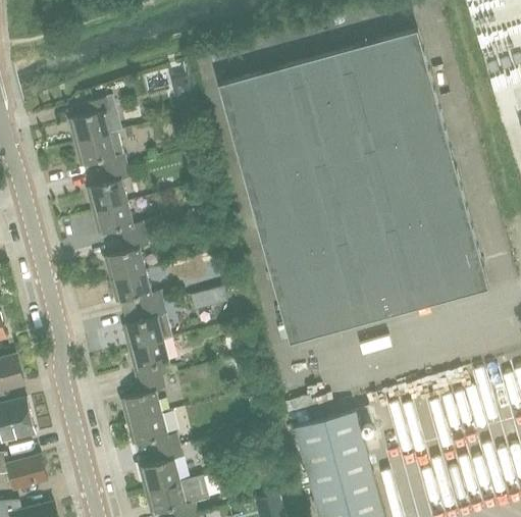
[(290,344),(488,290),(417,32),(218,87),(290,344)]
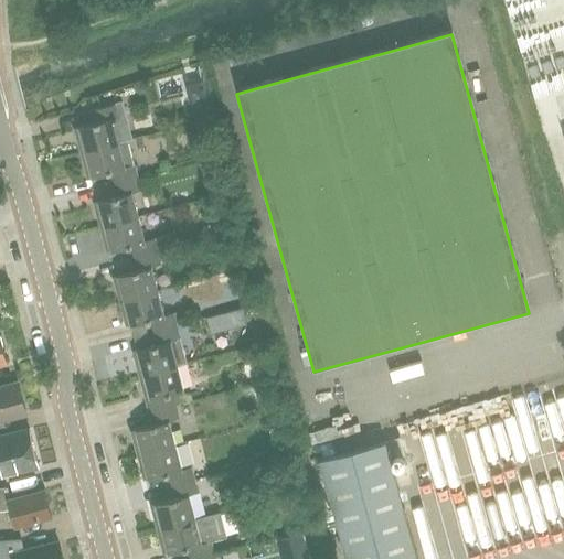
[(93,126),(72,131),(78,157),(117,146),(126,143),(131,142),(121,105),(89,113),(93,126)]
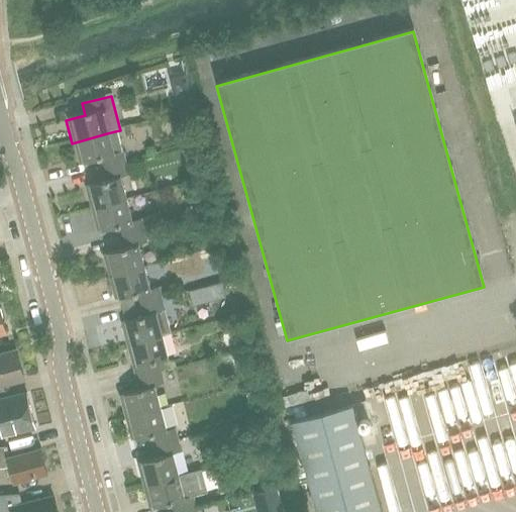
[(107,133),(72,143),(78,166),(96,161),(99,172),(124,166),(121,155),(115,131),(107,133)]
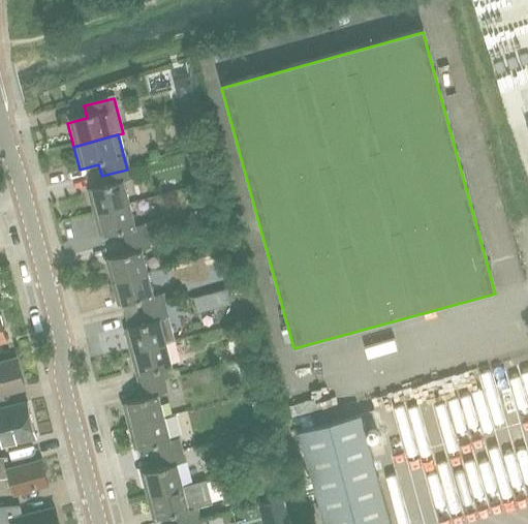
[(91,216),(128,206),(122,184),(130,182),(127,170),(101,176),(104,187),(85,192),(91,216)]
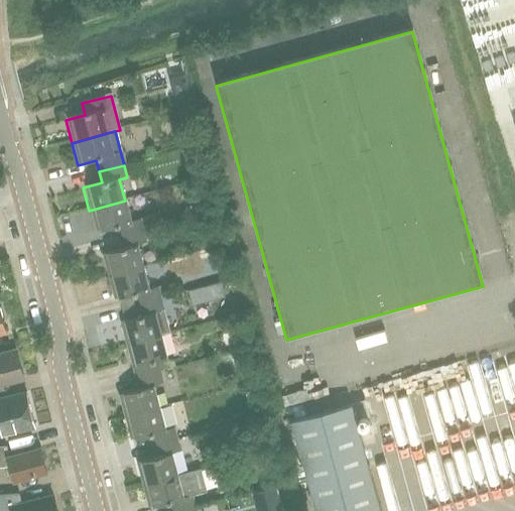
[(117,239),(142,233),(139,222),(131,224),(125,201),(89,211),(95,233),(114,228),(117,239)]
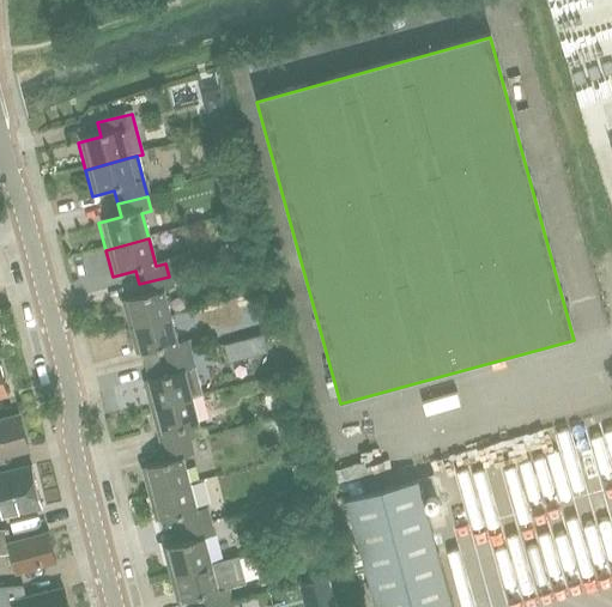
[(127,331),(170,319),(163,293),(173,291),(169,277),(139,284),(143,297),(120,303),(127,331)]
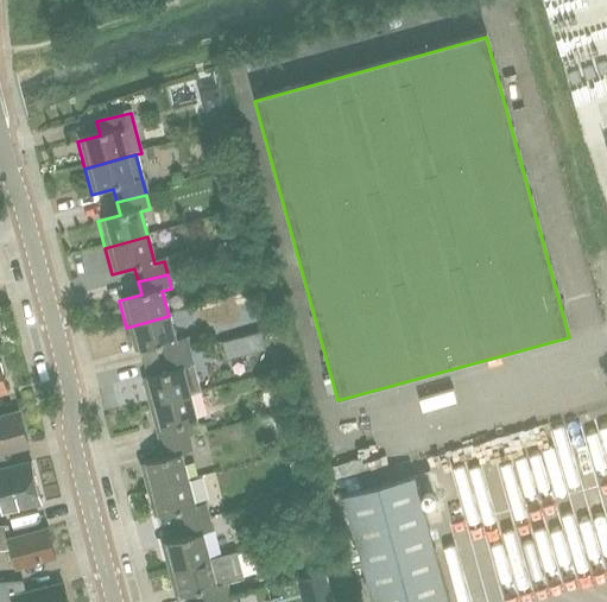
[(169,316),(126,328),(133,354),(155,348),(158,361),(188,354),(184,341),(176,343),(169,316)]
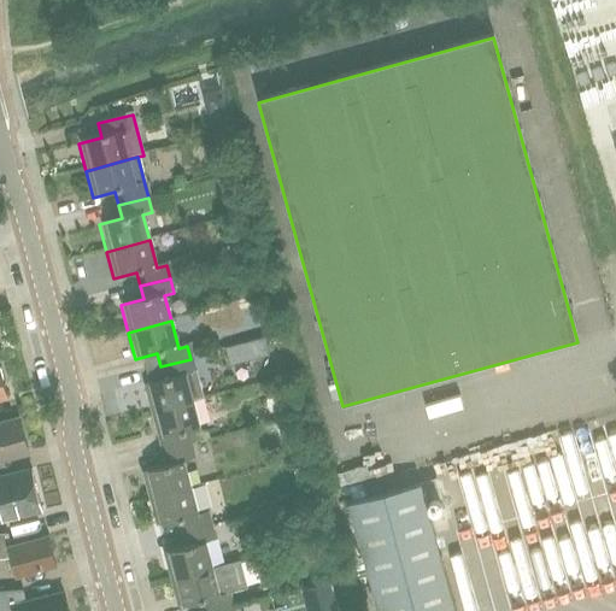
[(518,379),(547,369),(543,358),(515,369),(518,379)]
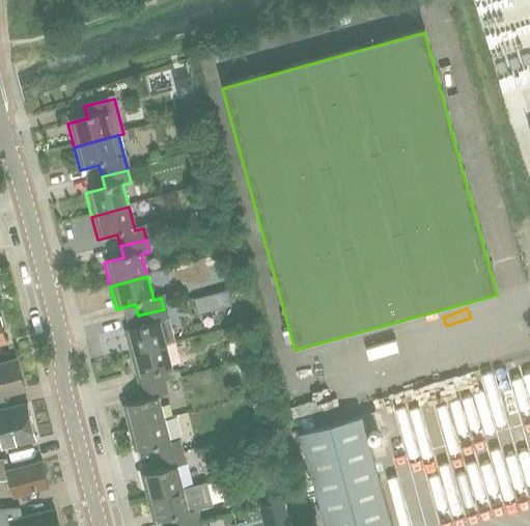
[(129,357),(166,347),(175,344),(169,323),(168,323),(164,309),(138,315),(141,327),(122,332),(129,357)]
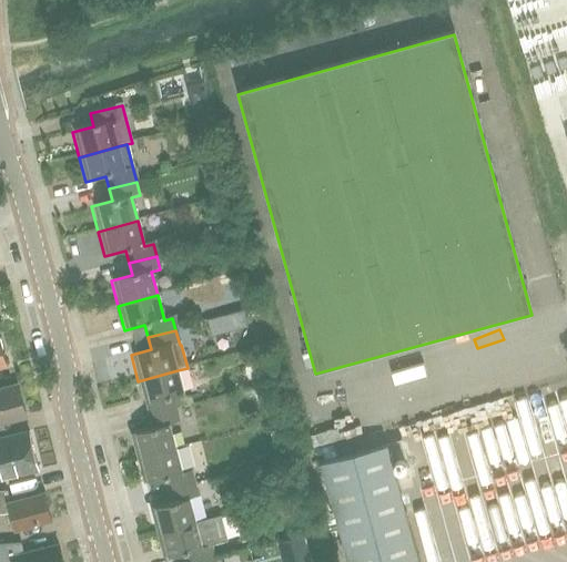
[(148,418),(175,410),(172,398),(184,396),(178,370),(138,381),(148,418)]
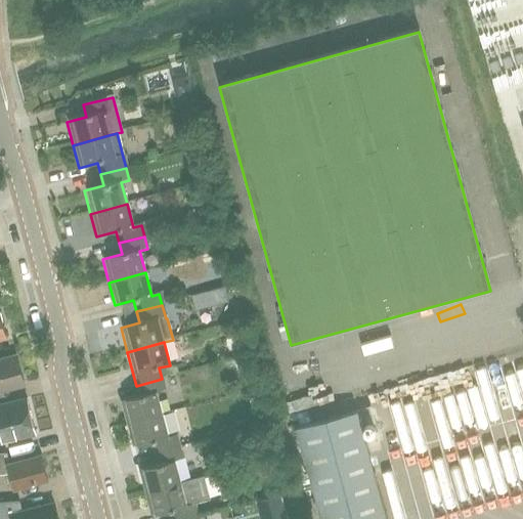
[(0,395),(25,389),(15,357),(0,361),(0,395)]
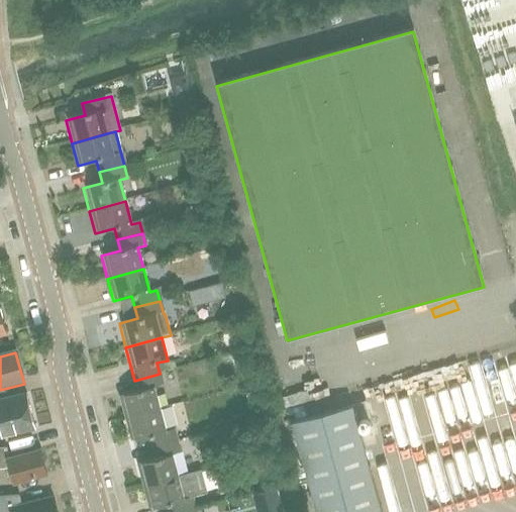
[(123,420),(161,410),(155,388),(163,385),(160,374),(134,381),(137,392),(117,397),(123,420)]
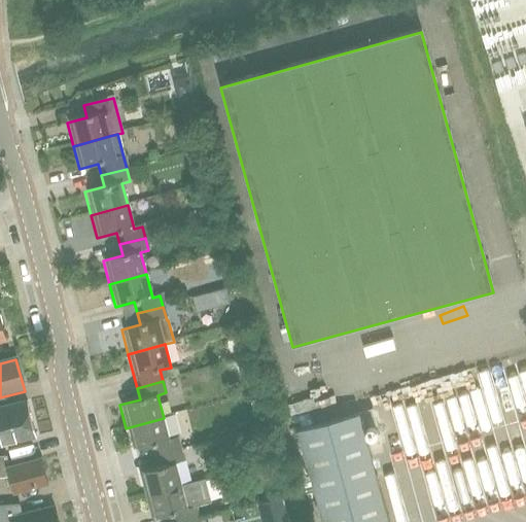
[(0,448),(35,440),(27,404),(0,410),(0,448)]
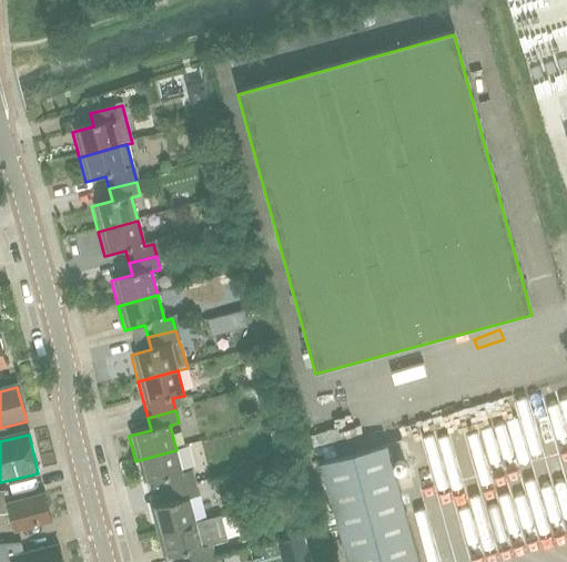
[(418,561),(386,448),(321,466),(347,561),(418,561)]
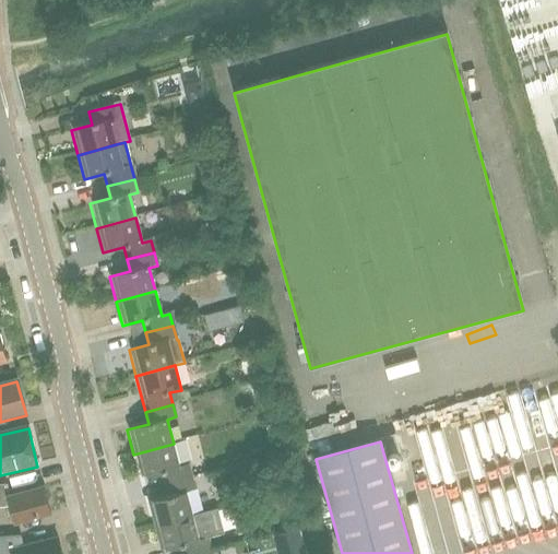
[(164,486),(191,479),(188,466),(179,468),(174,444),(133,455),(140,479),(161,473),(164,486)]
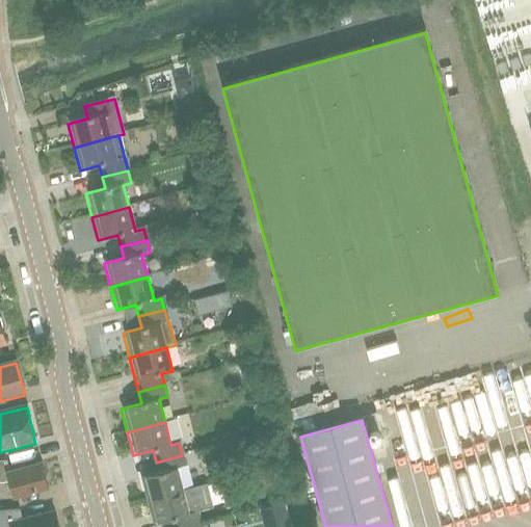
[(183,492),(178,469),(185,467),(182,455),(156,463),(159,474),(139,478),(145,502),(183,492)]
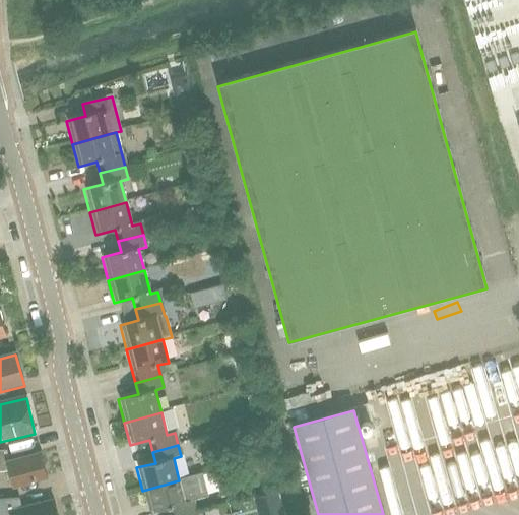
[(47,479),(41,454),(8,463),(6,453),(0,452),(0,473),(10,473),(14,489),(47,479)]
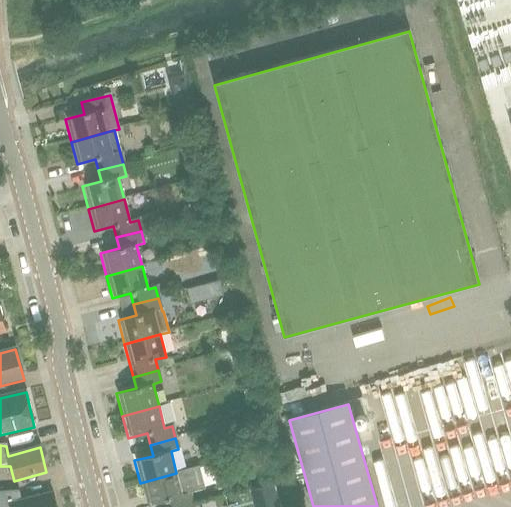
[(176,473),(140,483),(146,505),(164,501),(166,506),(189,506),(193,505),(190,494),(205,490),(199,467),(176,473)]
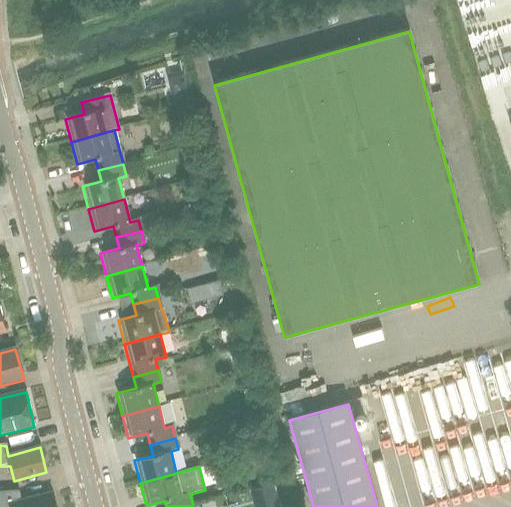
[(255,505),(277,499),(273,484),(251,490),(255,505)]
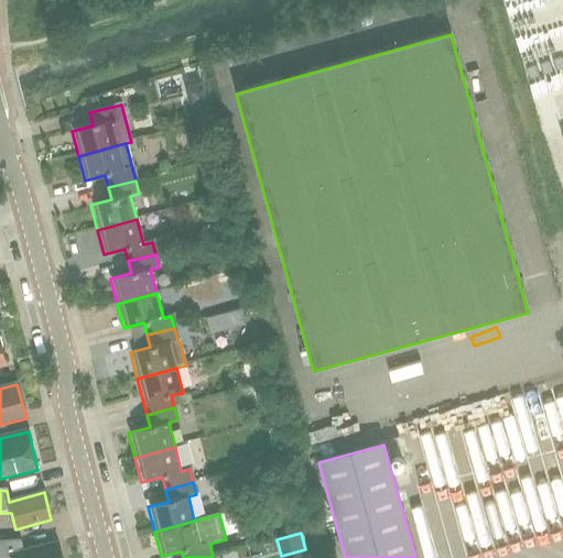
[(61,557),(57,545),(12,557),(61,557)]
